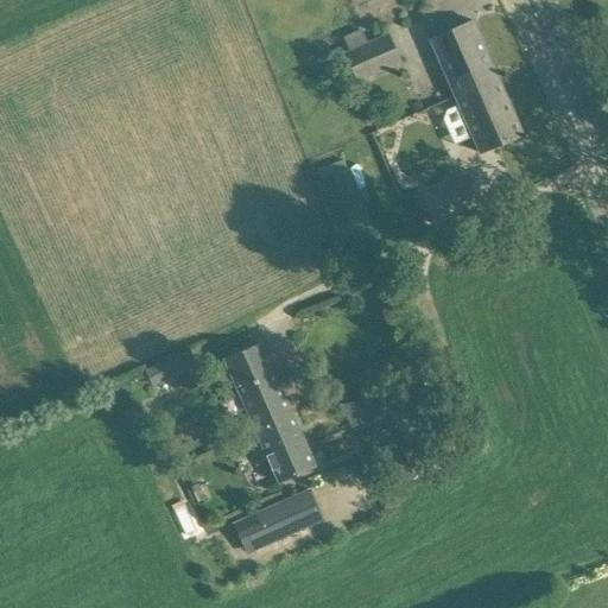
[(455,95),(498,77),(472,19),(430,38),(455,95)]
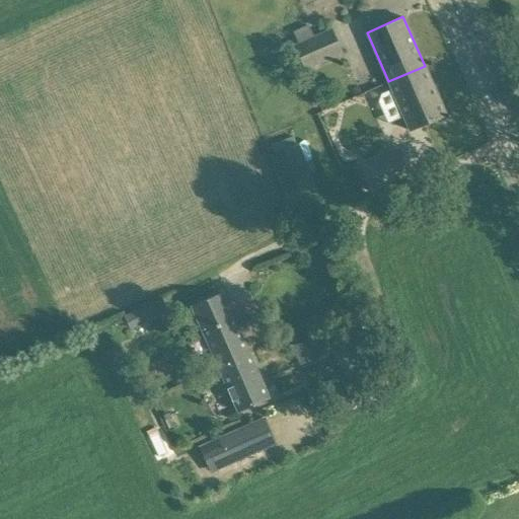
[(330,27),(329,28),(313,35),(309,25),(294,31),(298,43),(293,46),(304,70),(343,55),(330,27)]
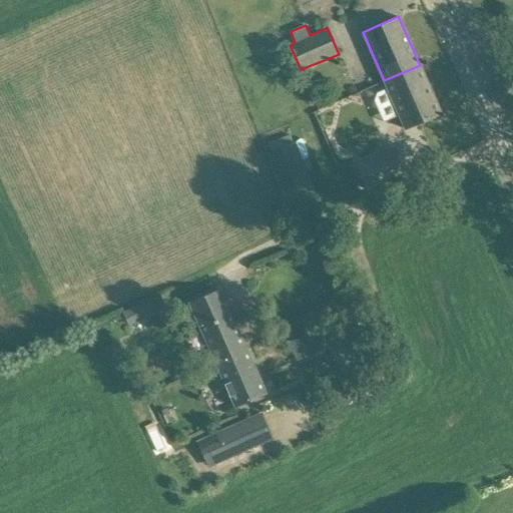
[(420,65),(384,80),(405,129),(441,113),(420,65)]
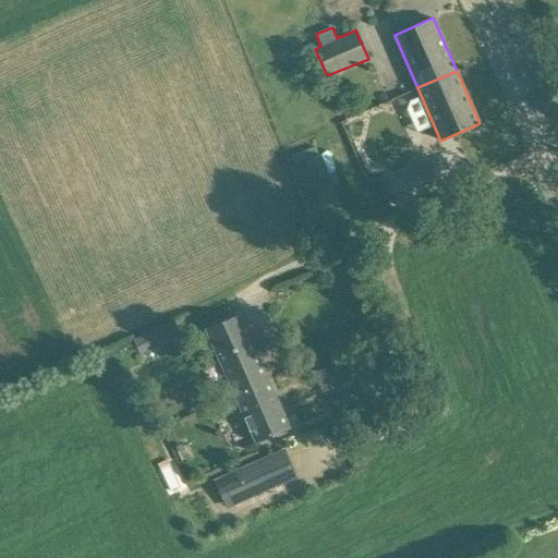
[(387,181),(398,206),(439,187),(428,162),(387,181)]
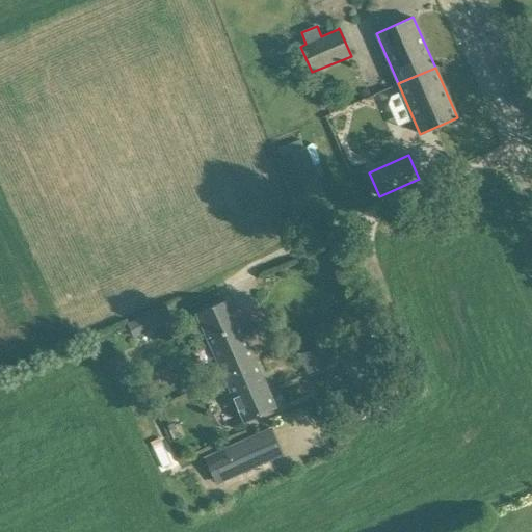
[(196,316),(186,321),(195,342),(206,338),(228,387),(217,391),(224,407),(235,402),(243,422),(257,416),(276,407),(228,299),(209,308),(195,314),(196,316)]
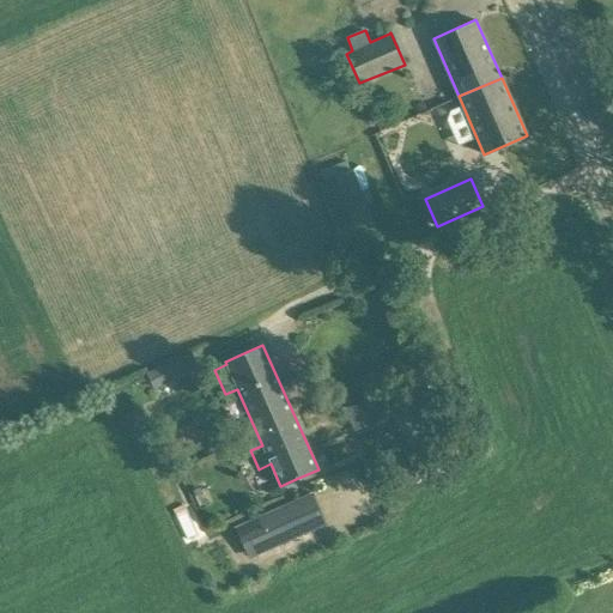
[(199,369),(192,352),(147,372),(155,388),(199,369)]
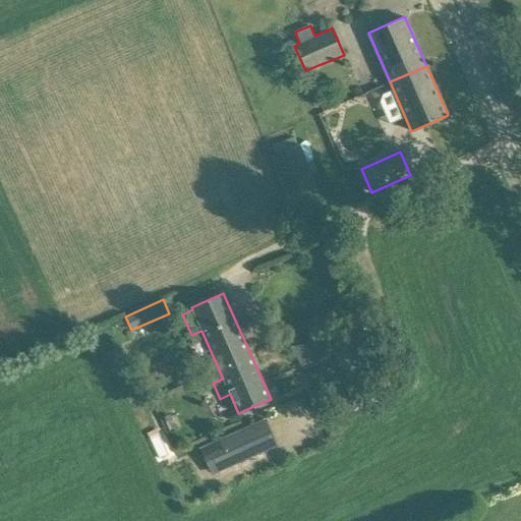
[(301,365),(333,353),(327,336),(294,348),(301,365)]
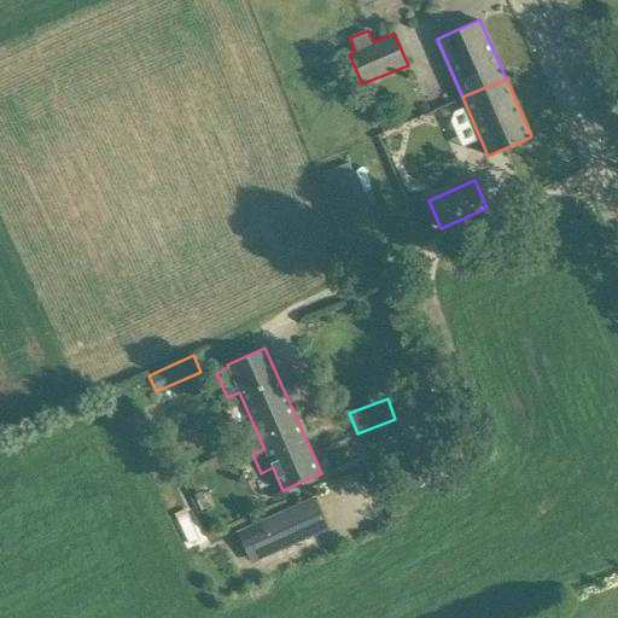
[(249,558),(269,549),(272,554),(328,529),(315,496),(257,522),(258,525),(239,534),(249,558)]
